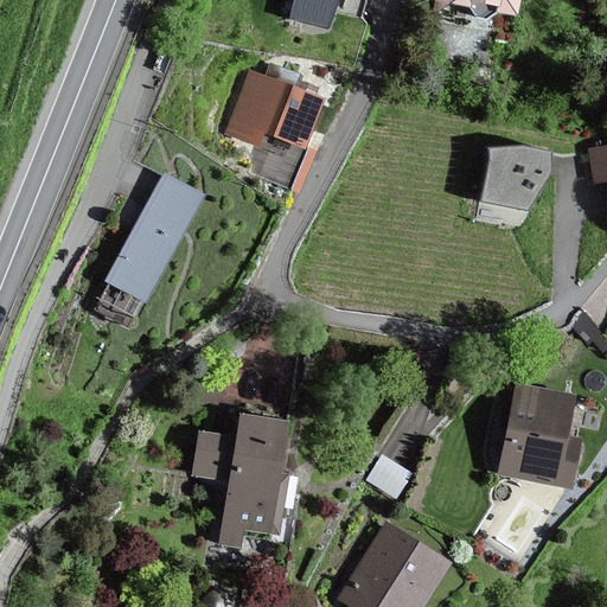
[(298,0),(294,17),(334,26),(339,0),(298,0)]
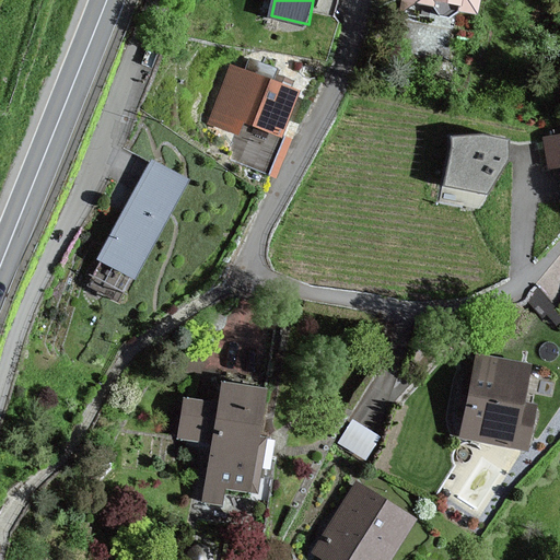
[(474,0),(400,0),(399,12),(431,18),(433,3),(473,10),(474,0)]
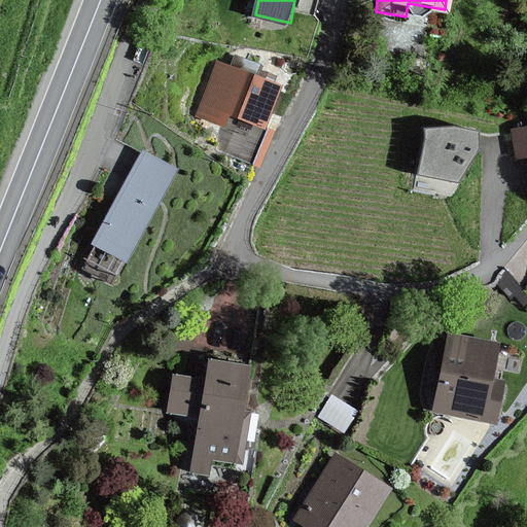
[(277,83),(212,60),(192,114),(225,127),(231,112),(262,124),(277,83)]
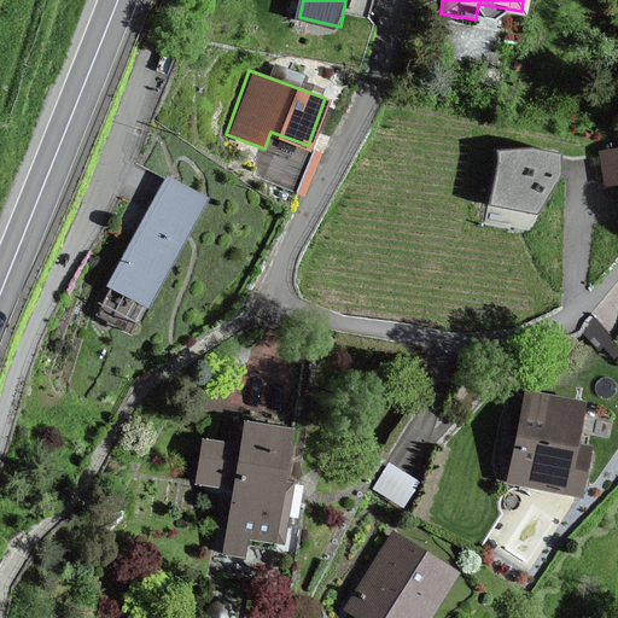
[(555,159),(493,156),(488,208),(530,219),(557,181),(555,159)]
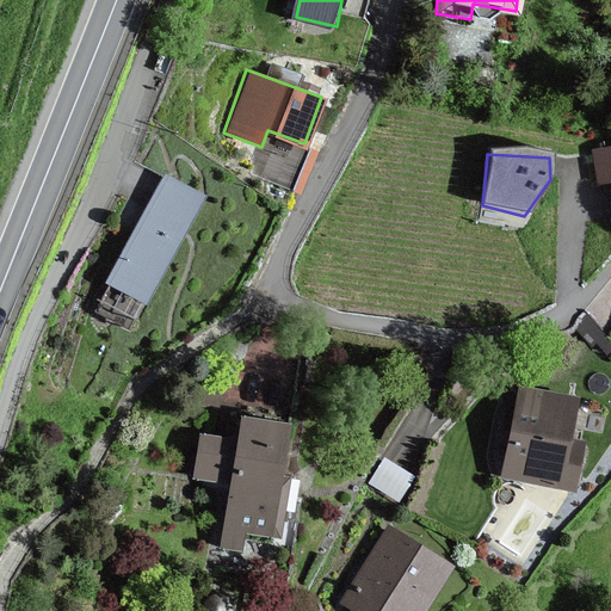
[(203,197),(162,174),(104,282),(144,304),(203,197)]
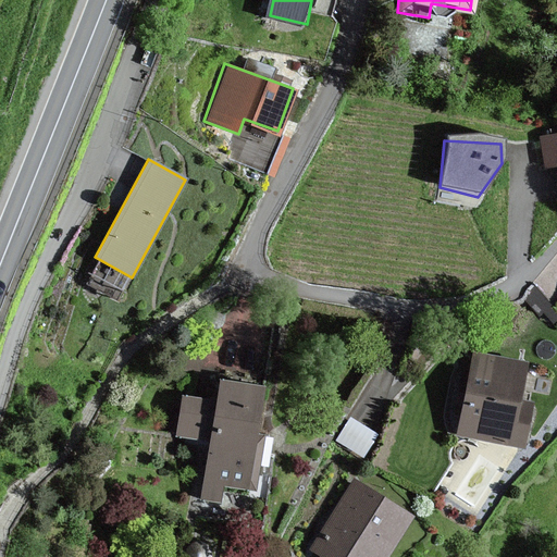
[(527,362),(473,353),(456,436),(523,449),(532,404),(519,401),(527,362)]
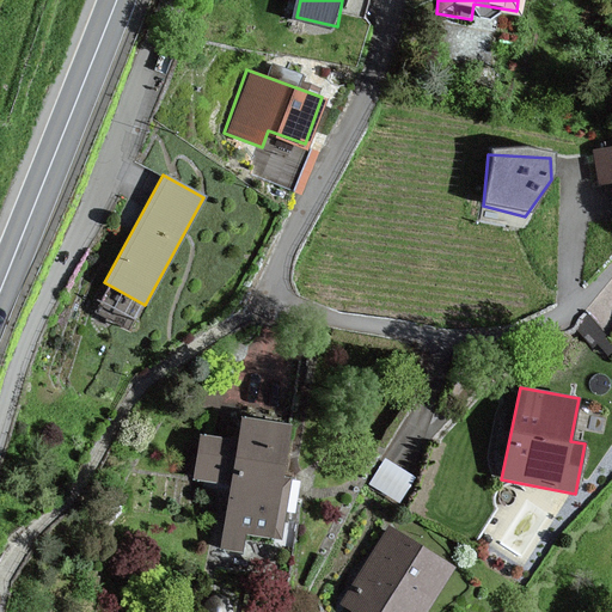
[(294,428),(239,420),(236,440),(199,434),(191,478),(230,484),(221,530),(276,538),(294,428)]
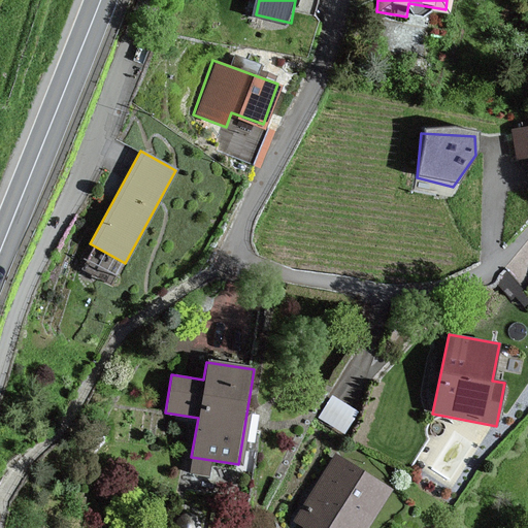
[(356,414),(332,397),(319,418),(342,433),(356,414)]
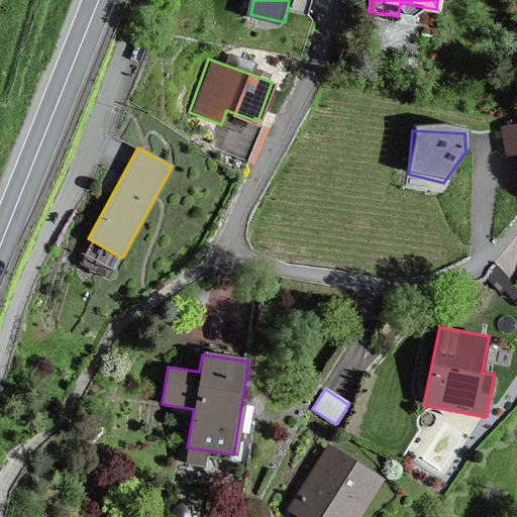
[(357,516),(382,478),(328,444),(286,511),(294,516),(357,516)]
